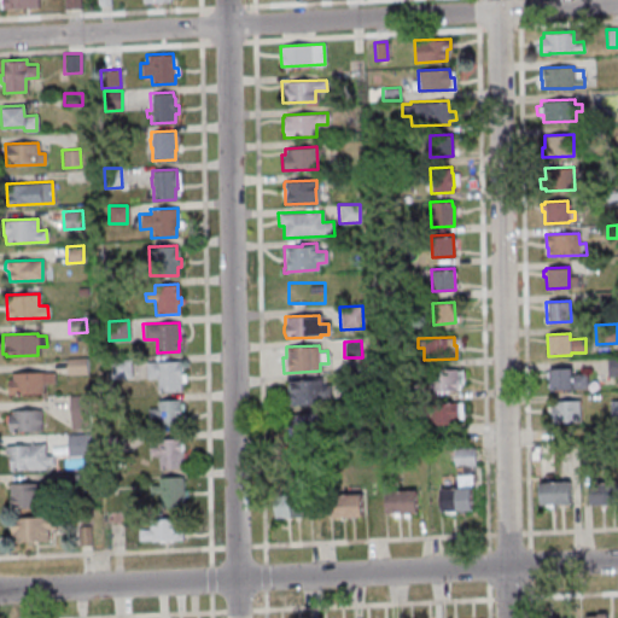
[(65,359),(66,374),(86,373),(86,357),(65,359)]
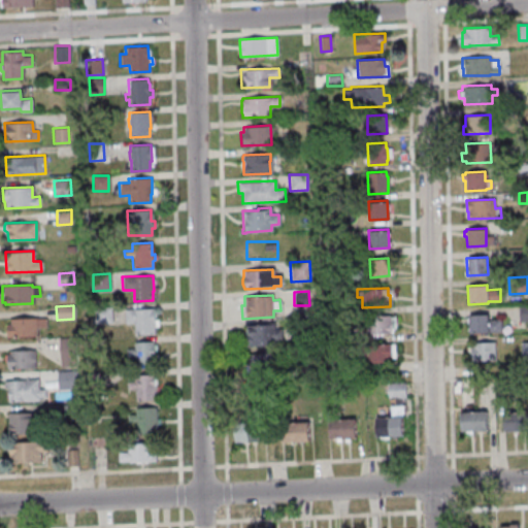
[(527,321),(519,322),(518,306),(527,305),(527,321)]
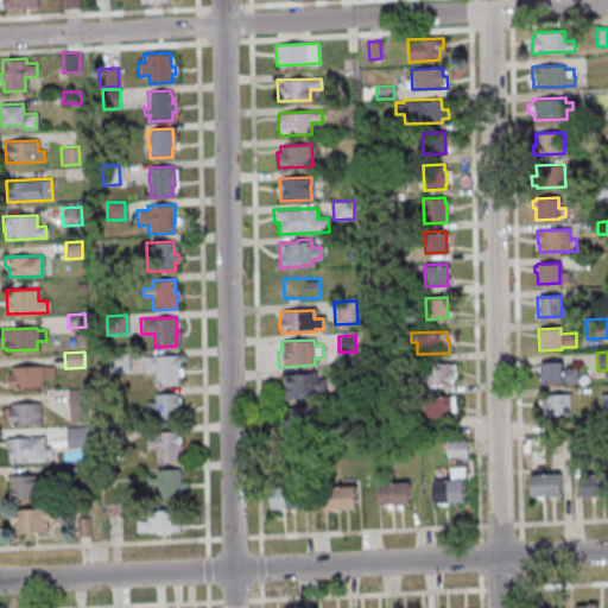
[(128,353),(128,372),(108,373),(107,353),(128,353)]
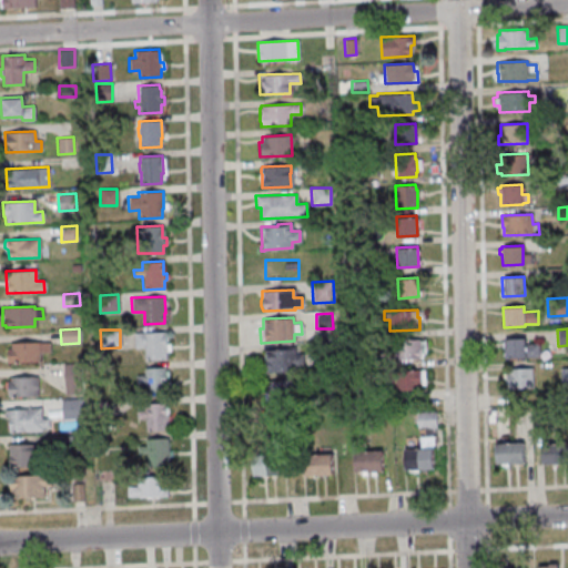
[(133,333),(134,348),(143,348),(144,359),(165,358),(165,351),(170,351),(169,343),(165,344),(164,332),(133,333)]
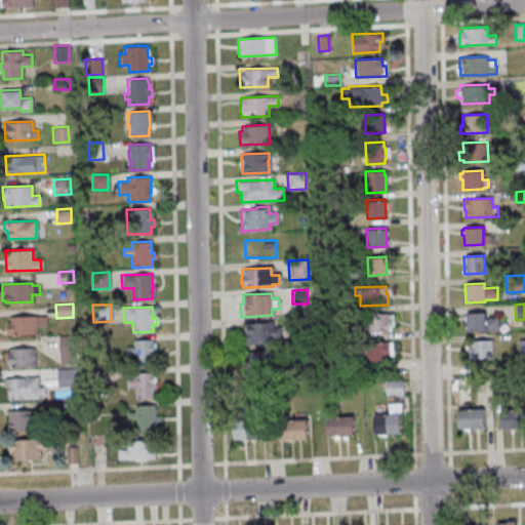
[(484,317),(484,312),(466,313),(466,331),(498,330),(497,317),(484,317)]
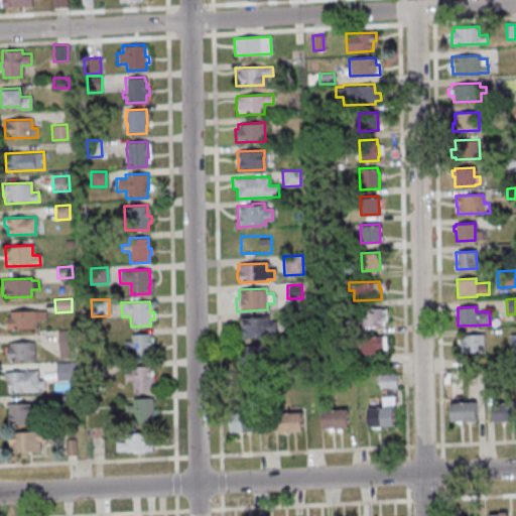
[(357,308),(358,327),(381,326),(382,323),(382,315),(380,312),(380,307),(357,308)]
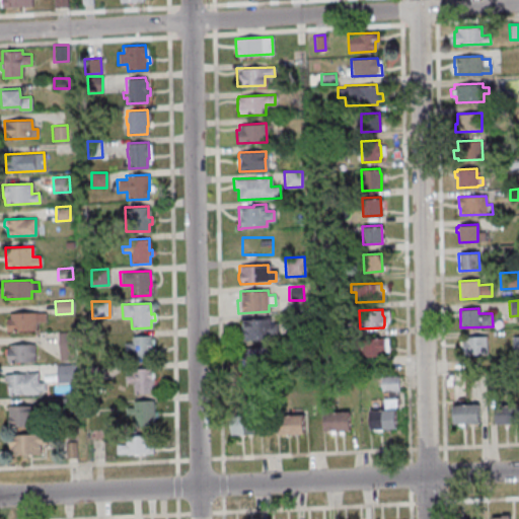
[(45,312),(9,313),(9,318),(5,318),(6,331),(35,330),(35,322),(45,322),(45,312)]
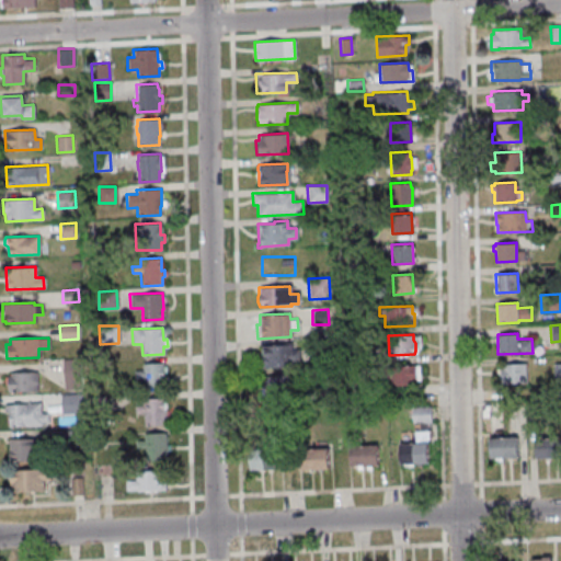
[(261,345),(290,344),(292,348),(299,348),(299,361),(290,361),(292,367),(261,368),(261,345)]
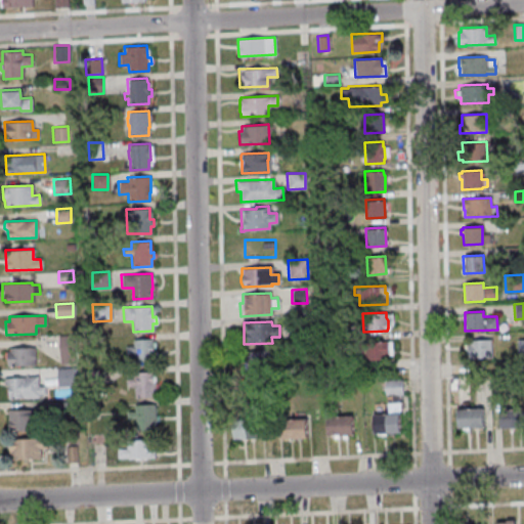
[(57,336),(59,364),(76,363),(74,335),(57,336)]
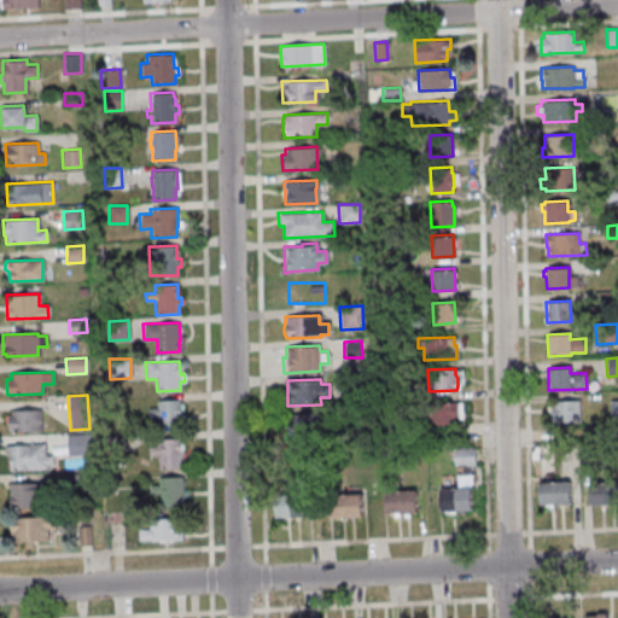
[(156,401),(179,400),(180,403),(182,403),(184,412),(180,413),(181,429),(157,430),(156,417),(147,417),(147,409),(157,408),(156,401)]
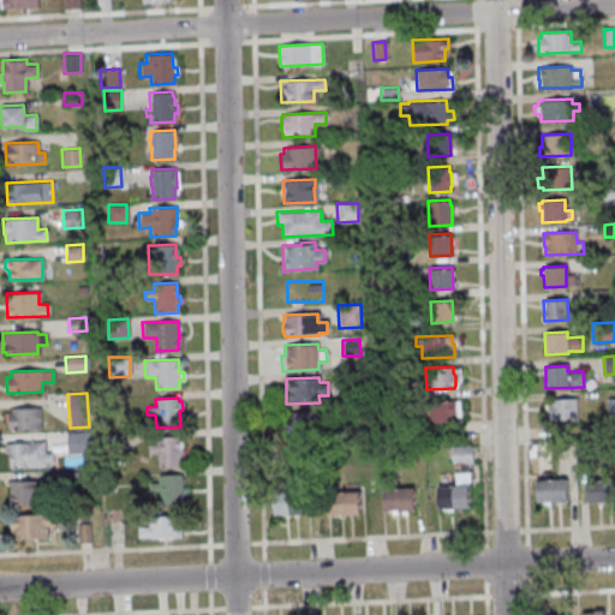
[(547,421),(577,419),(577,398),(547,399),(547,421)]
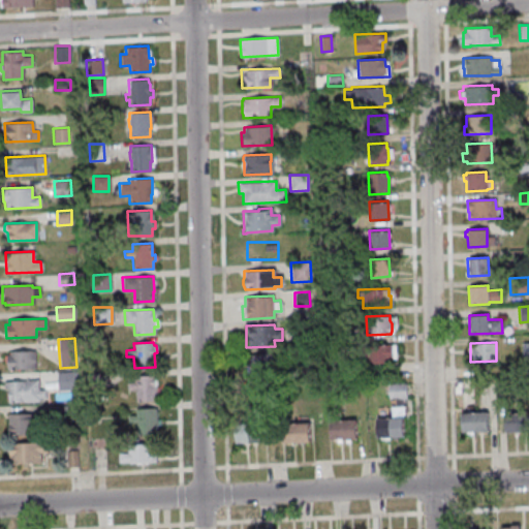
[(367,355),(367,364),(390,363),(390,359),(392,359),(392,343),(358,345),(358,355),(367,355)]
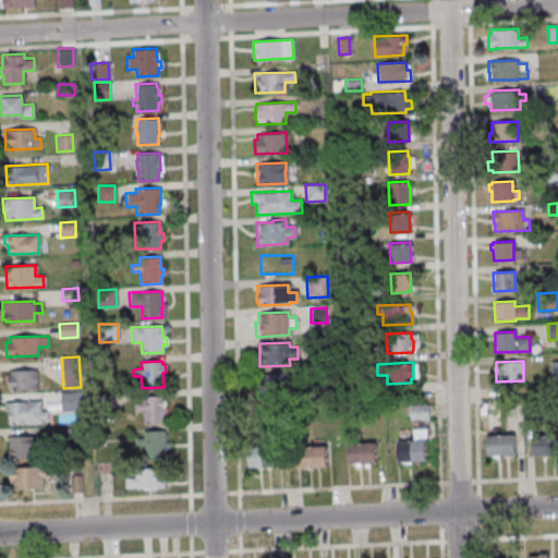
[(36,370),(37,389),(7,390),(7,374),(9,374),(9,370),(36,370)]
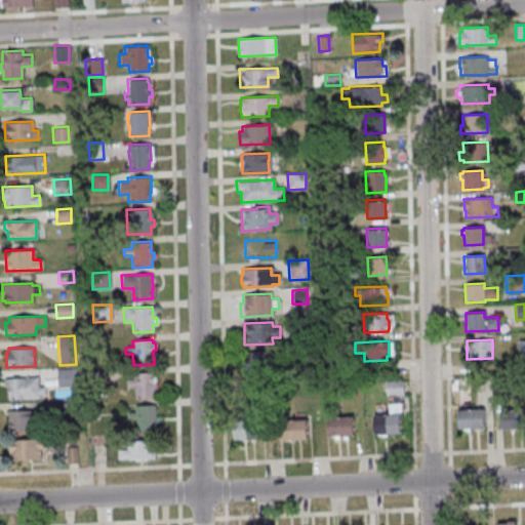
[(245,352),(246,361),(247,361),(248,370),(274,369),(273,350),(245,352)]
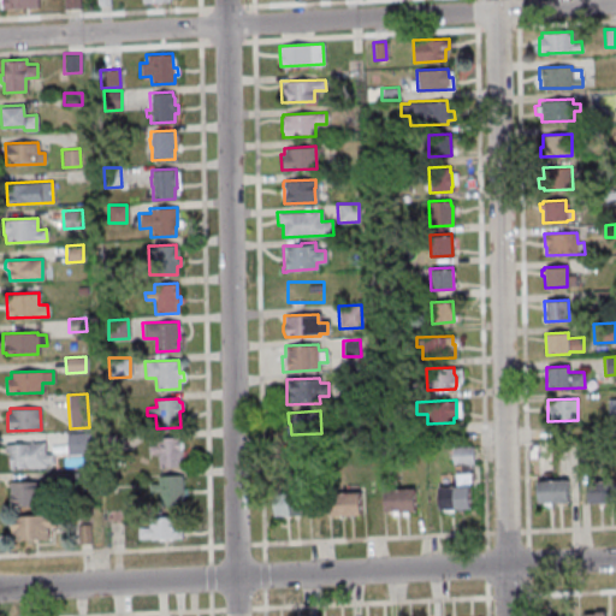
[(357,420),(359,434),(341,436),(339,421),(357,420)]
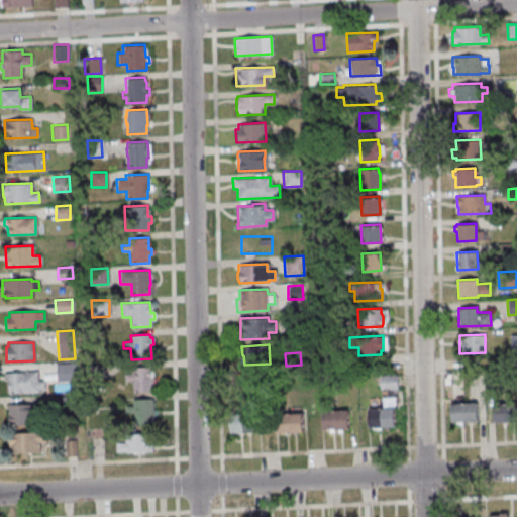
[(56,364),(57,382),(74,381),(73,363),(56,364)]
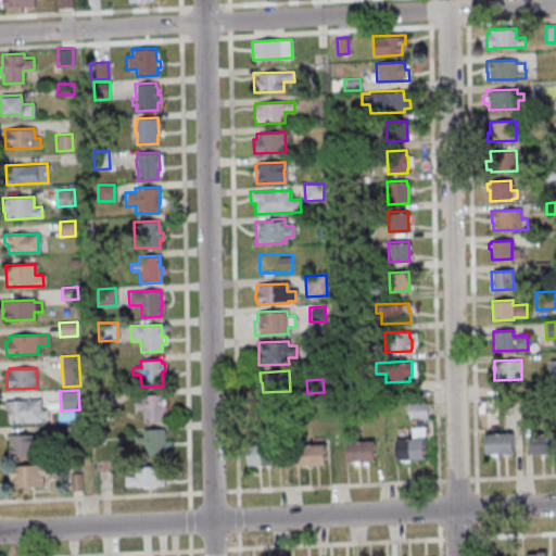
[(112,392),(112,405),(95,406),(95,392),(112,392)]
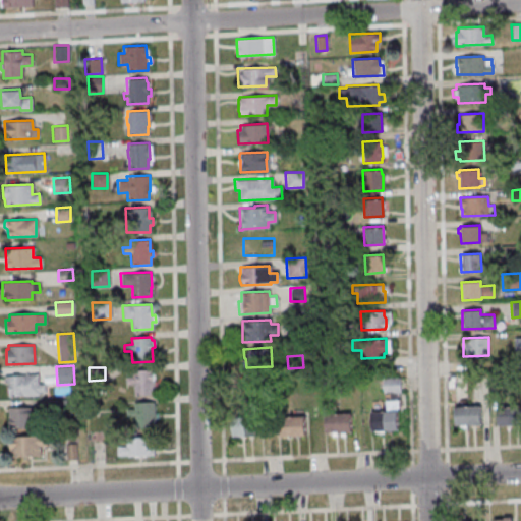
[(131,377),(125,377),(125,384),(133,384),(133,395),(154,395),(154,387),(156,387),(156,380),(153,380),(153,369),(131,369),(131,377)]
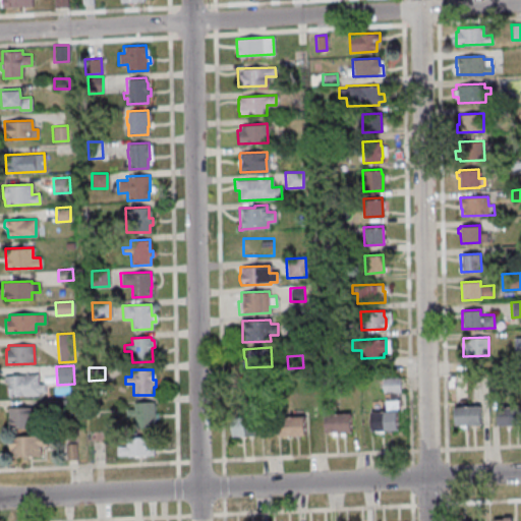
[(7,384),(3,384),(2,375),(37,373),(38,384),(44,383),(45,393),(38,393),(38,395),(7,397),(7,384)]
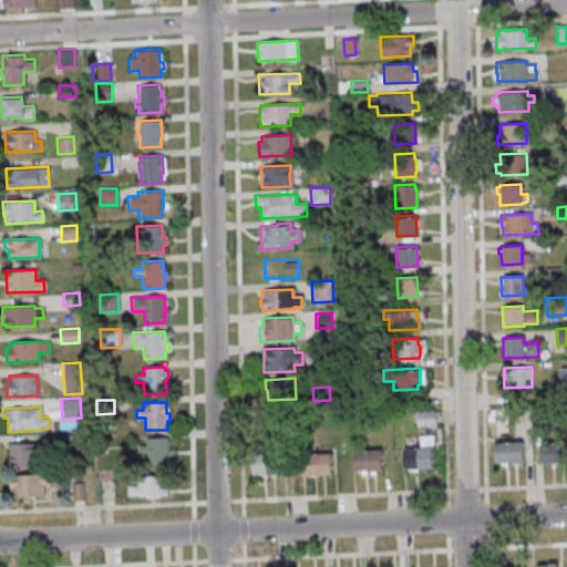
[(415,411),(415,429),(418,429),(418,446),(402,447),(403,468),(431,467),(431,446),(435,446),(434,410),(415,411)]
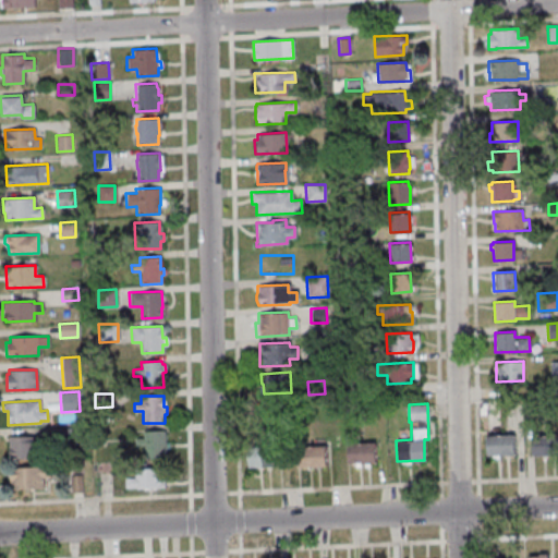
[(485,403),(486,419),(478,419),(477,403),(485,403)]
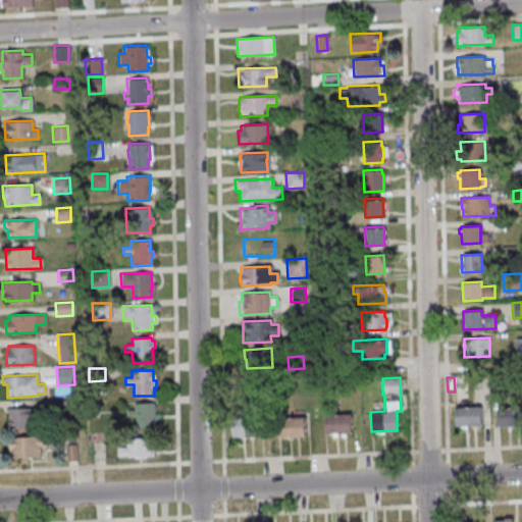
[(75,400),(75,414),(59,415),(59,400),(75,400)]
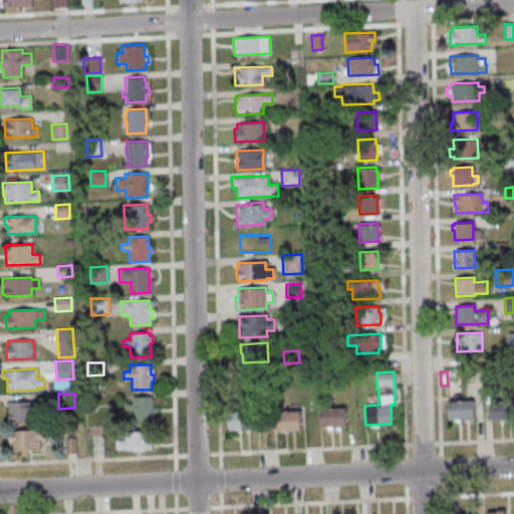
[(152,396),(152,407),(155,407),(155,413),(152,414),(152,421),(132,421),(132,411),(124,411),(123,405),(132,404),(131,397),(152,396)]
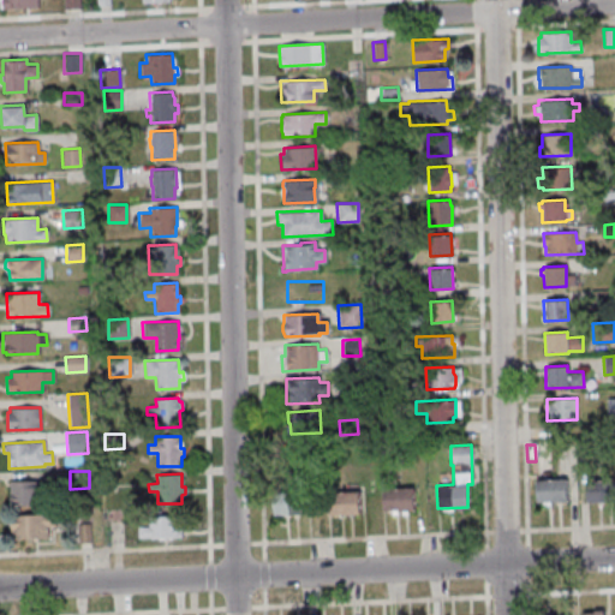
[(565,478),(566,501),(550,502),(549,501),(536,502),(535,479),(565,478)]
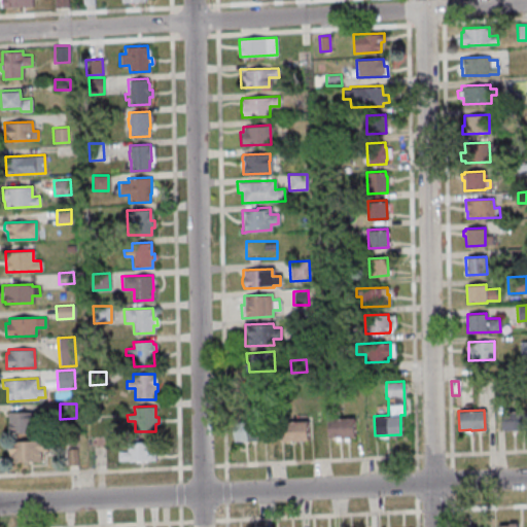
[(526,410),(526,429),(501,430),(501,411),(526,410)]
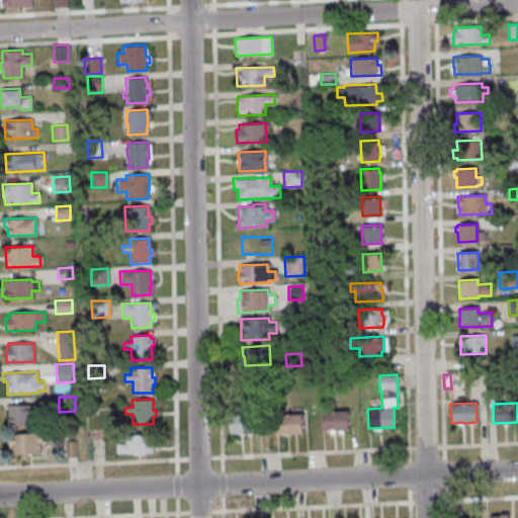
[(7,405),(30,404),(31,410),(29,410),(29,424),(7,424),(7,405)]
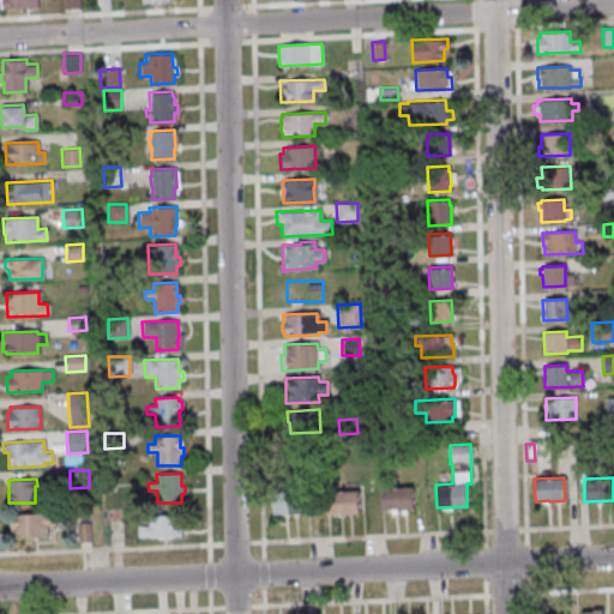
[(411,486),(413,510),(396,510),(396,509),(383,510),(381,488),(411,486)]
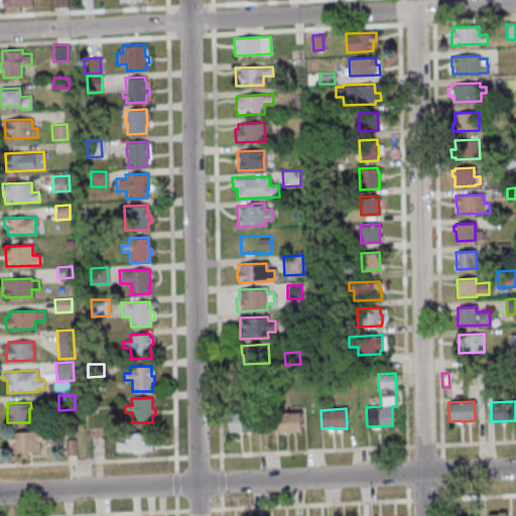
[(254,411),(254,430),(228,432),(227,412),(254,411)]
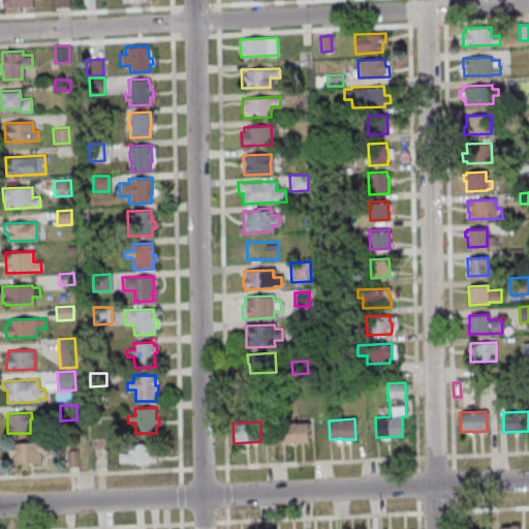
[(307,422),(308,441),(281,443),(280,424),(307,422)]
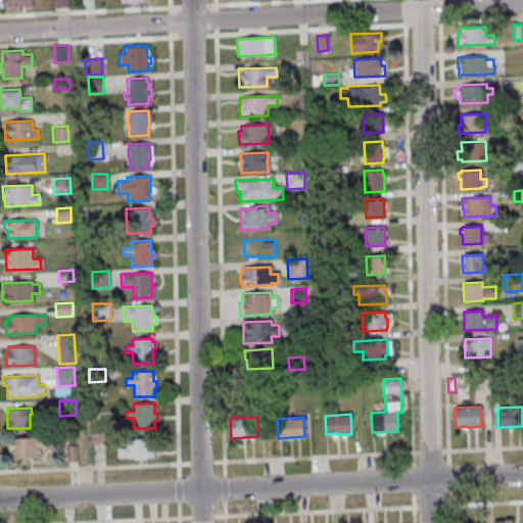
[(46,436),(46,447),(40,448),(40,457),(9,459),(8,438),(46,436)]
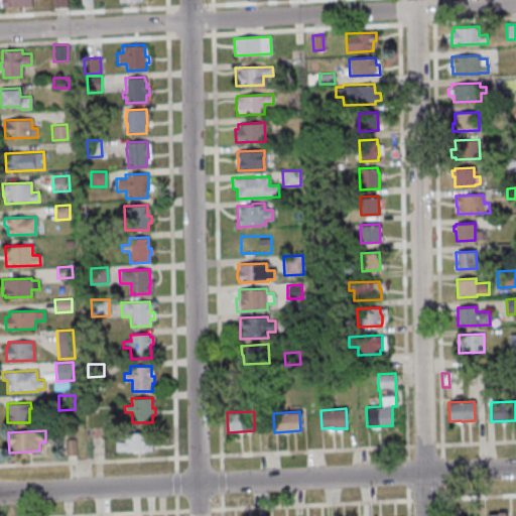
[(114,441),(115,452),(151,450),(151,445),(152,445),(151,431),(123,432),(123,441),(114,441)]
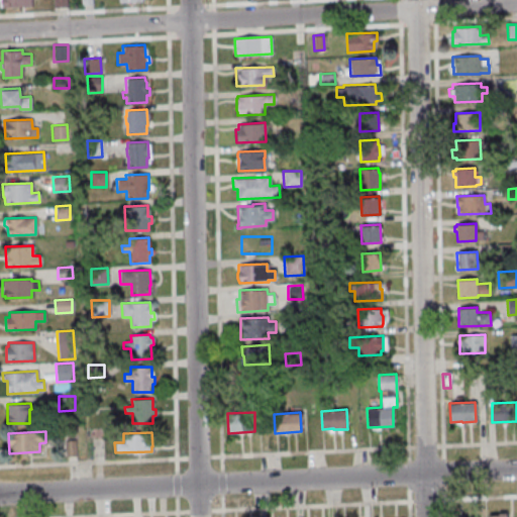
[(75,440),(75,456),(64,456),(64,440),(75,440)]
